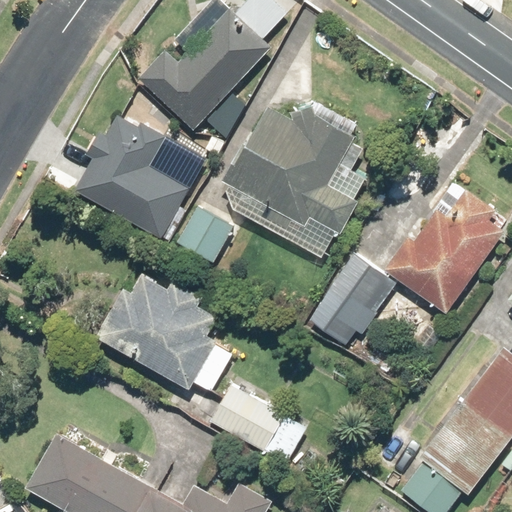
[(191,130),(267,50),(258,41),(284,14),(269,0),(245,0),(234,12),(220,0),(210,0),(174,38),(187,51),(177,61),(166,49),(137,79),(191,130)]
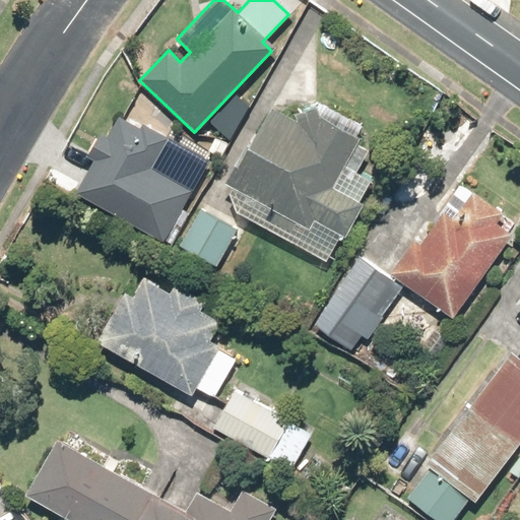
[(236,190),(230,199),(234,211),(324,263),(340,236),(342,237),(362,204),(331,187),(360,139),(354,136),(361,125),(319,101),(313,111),(306,107),(298,122),(269,106),(224,183),(236,190)]
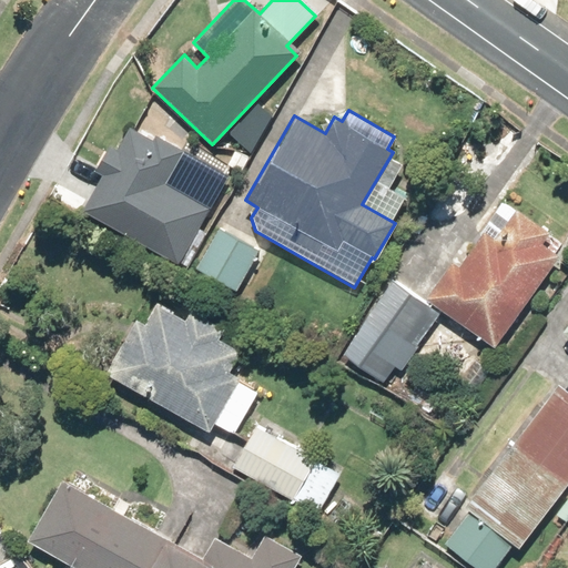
[(102,173),(81,210),(175,263),(178,260),(188,265),(205,232),(199,229),(210,210),(190,199),(195,189),(184,183),(180,191),(165,183),(184,150),(155,134),(151,141),(128,128),(117,149),(110,144),(95,169),(102,173)]
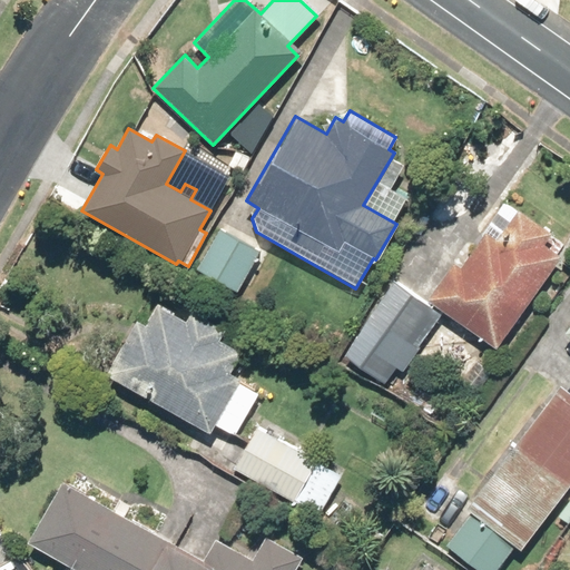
[(452,263),(426,298),(495,347),(562,253),(542,239),(549,231),(502,198),(479,233),(482,235),(459,267),(452,263)]
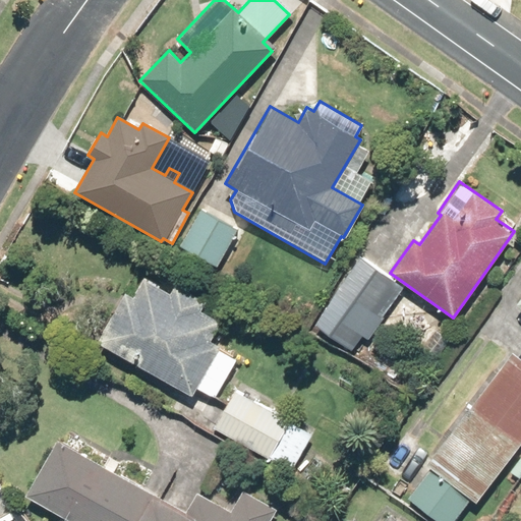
[(237,230),(199,208),(177,245),(215,268),(237,230)]
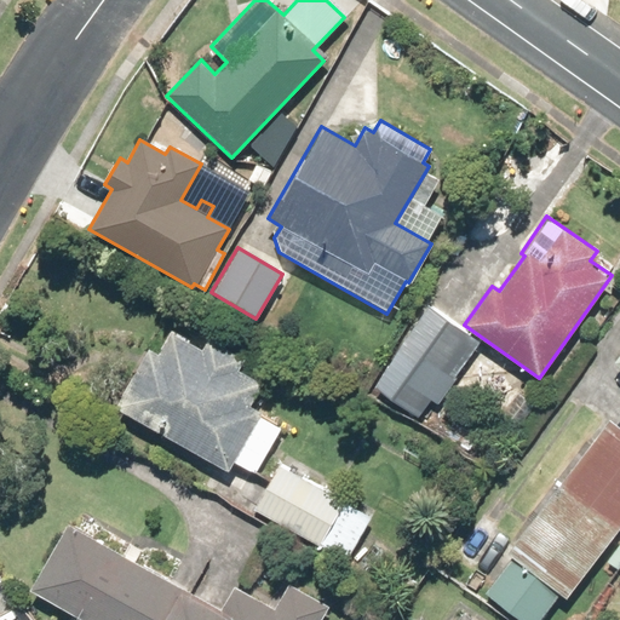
[(443,368),(466,337),(428,309),(373,386),(411,413),(425,394),(438,403),(457,378),(443,368)]
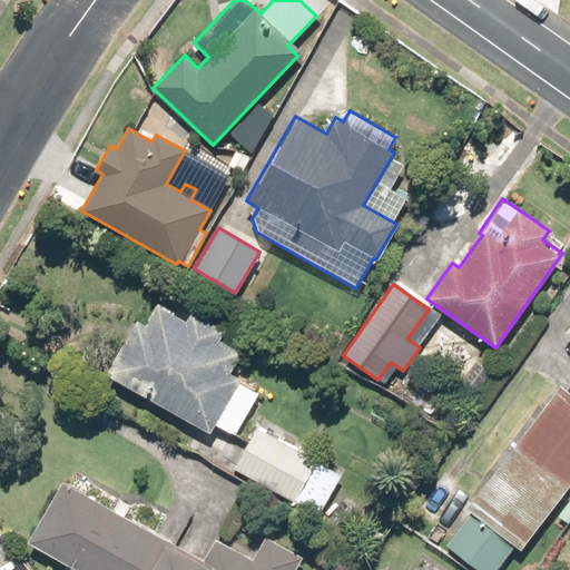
[(136,317),(102,372),(208,434),(213,425),(231,435),(256,392),(228,375),(241,354),(218,341),(226,328),(190,308),(185,318),(157,303),(145,323),(136,317)]
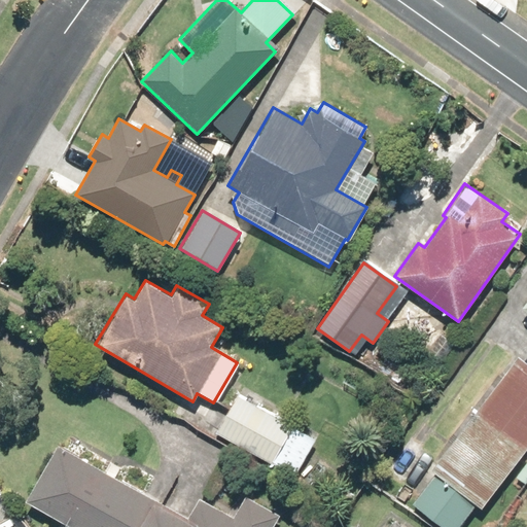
[(441,526),(458,526),(473,506),(479,510),(526,444),(526,365),(522,363),(515,357),(429,473),(433,477),(412,505),(441,526)]
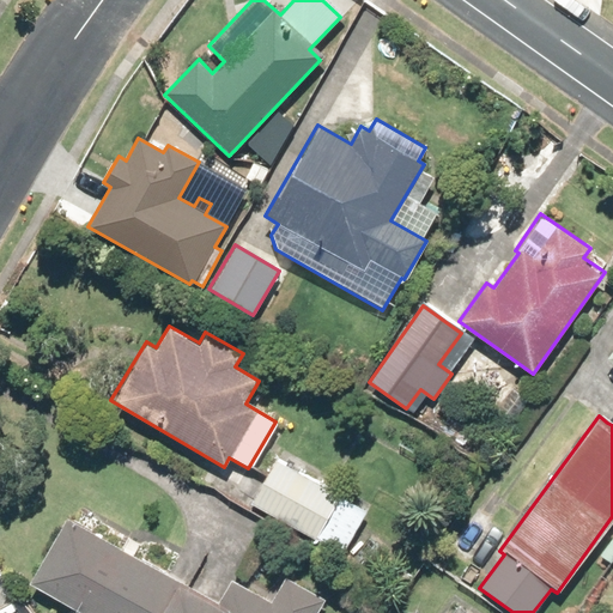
[(274,460),(250,505),(341,553),(365,508),(274,460)]
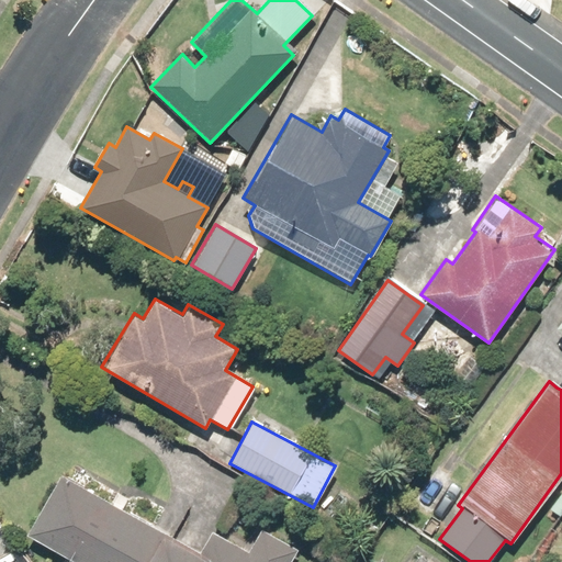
[(63,473),(27,535),(76,561),(291,561),(299,549),(263,529),(253,549),(208,524),(194,548),(123,507),(127,499),(117,494),(113,502),(63,473)]
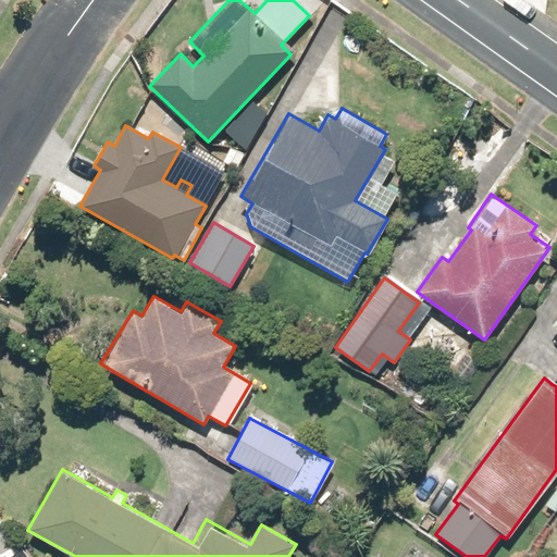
[(429,556),(412,546),(404,556),(429,556)]
